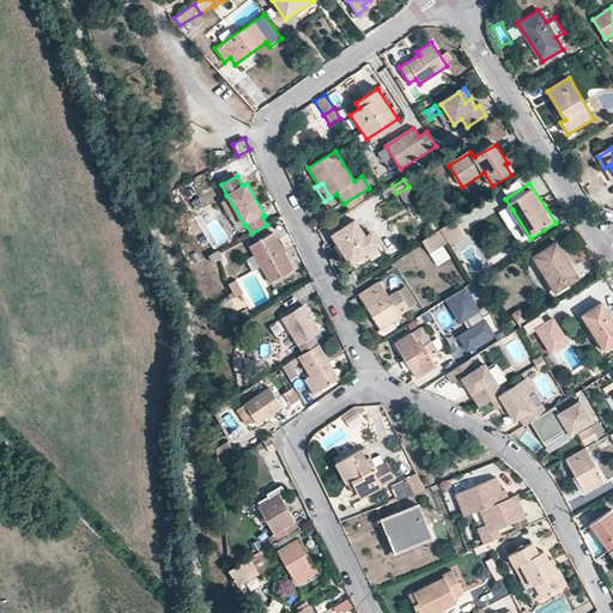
[(513,210),(505,199),(499,202),(507,213),(513,210)]
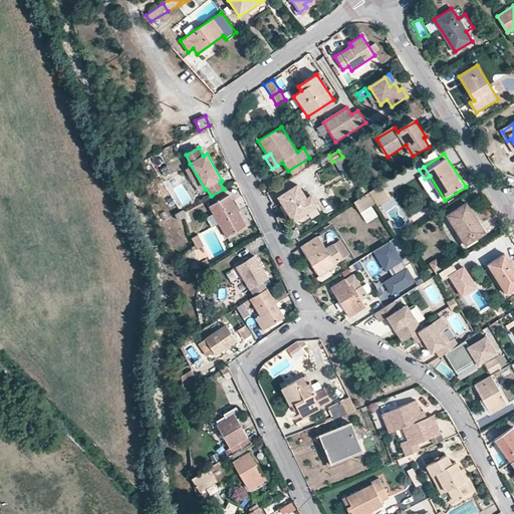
[(298,185),(278,197),(293,223),(320,206),(313,195),(307,199),(298,185)]
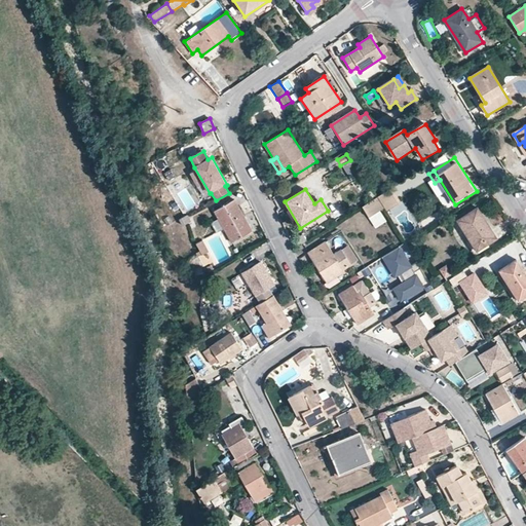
[(402,204),(391,190),(377,199),(382,208),(386,214),(402,204)]
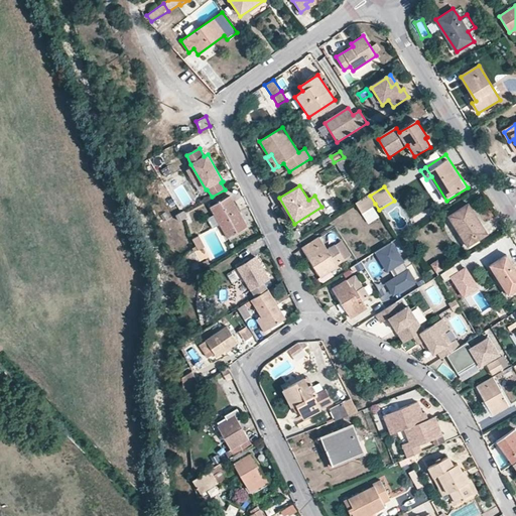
[(375,204),(370,196),(356,205),(361,213),(372,206),(375,204)]
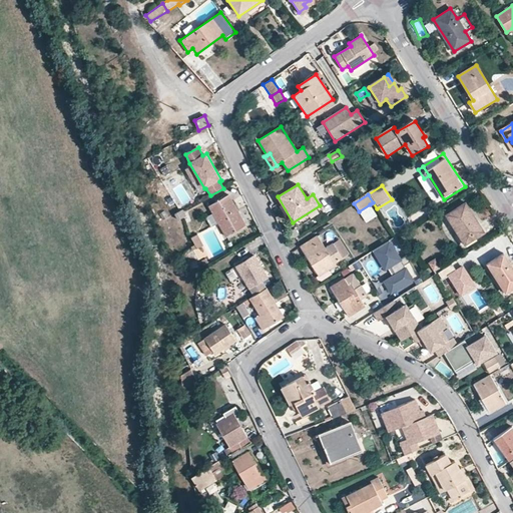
[(229,195),(208,206),(212,214),(204,219),(210,229),(218,224),(225,237),(246,225),(229,195)]
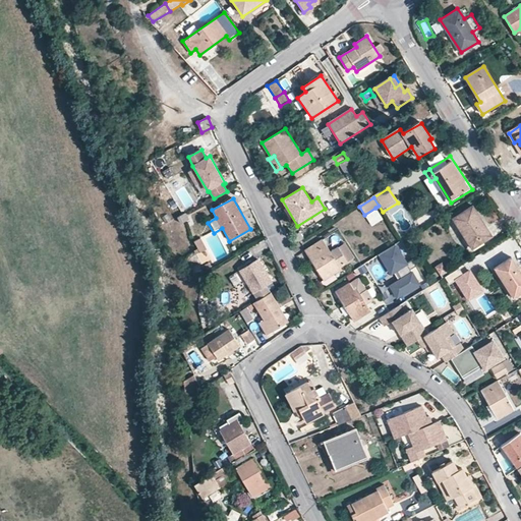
[(495,239),(475,207),(456,219),(475,251),(495,239)]
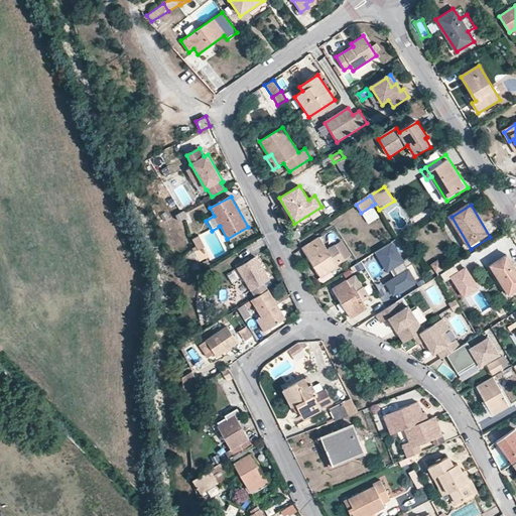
[(372,206),(361,213),(368,223),(379,216),(372,206)]
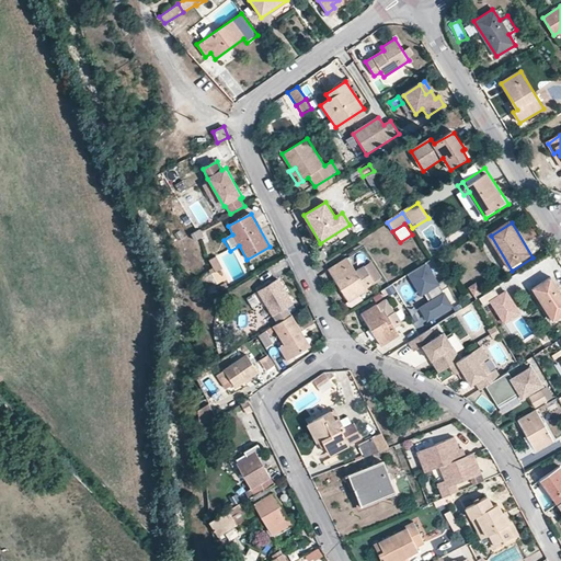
[(199,229),(191,233),(195,242),(204,238),(199,229)]
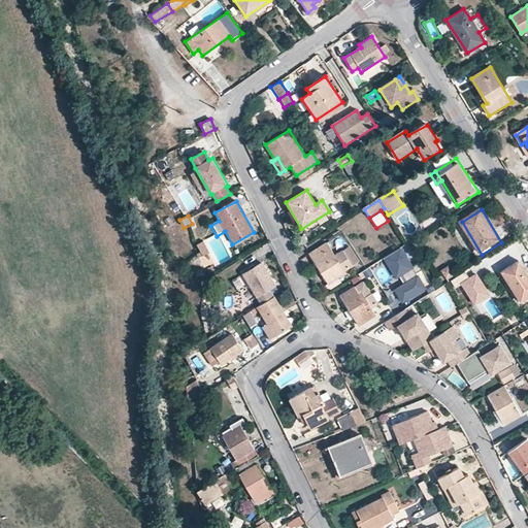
[(205,241),(198,245),(204,257),(211,254),(205,241)]
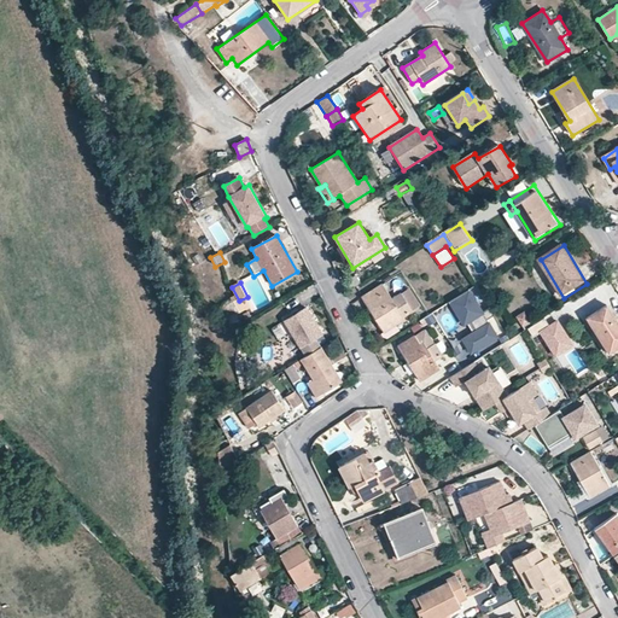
[(415,312),(404,293),(395,299),(385,284),(365,296),(383,327),(379,330),(386,340),(402,331),(396,322),(415,312)]
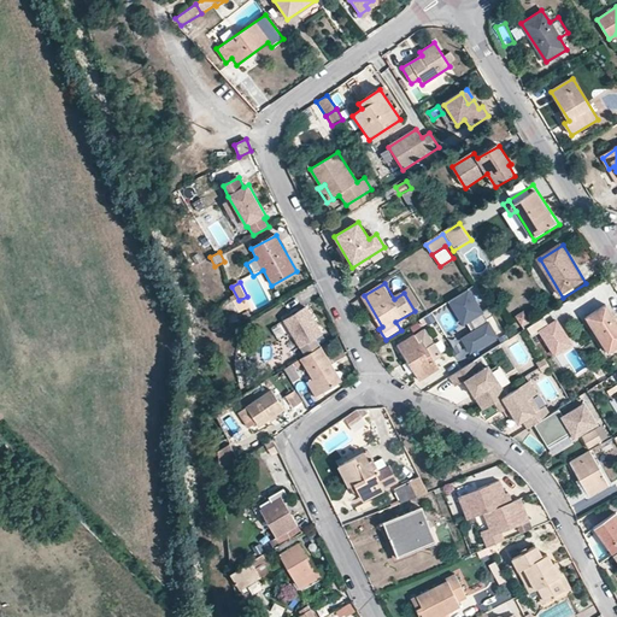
[(411,288),(404,293),(415,311),(422,306),(411,288)]
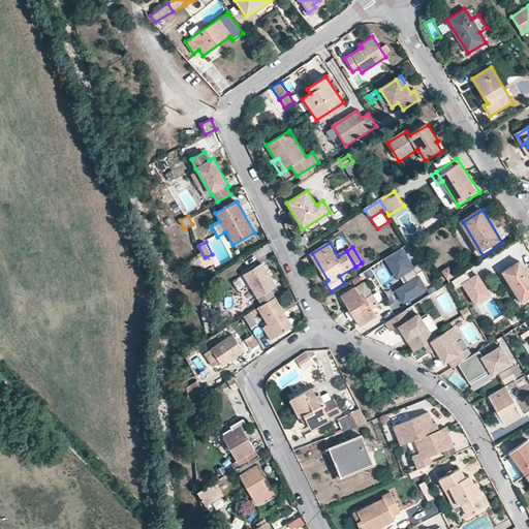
[(402,250),(385,260),(397,279),(404,275),(410,285),(398,292),(404,303),(428,289),(419,276),(425,273),(421,265),(412,269),(402,250)]
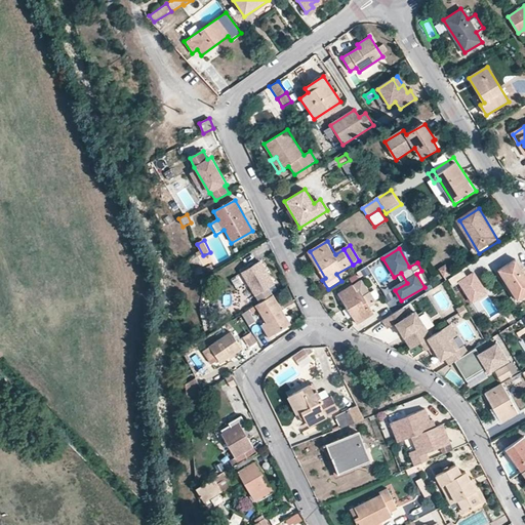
[(524,296),(524,269),(520,260),(502,271),(520,299),(524,296)]
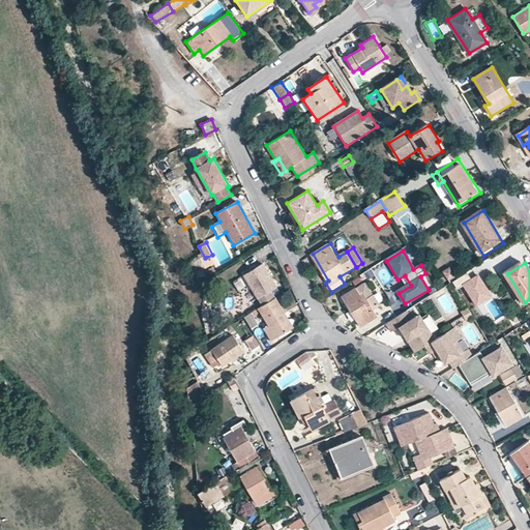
[(274,292),(278,289),(264,265),(244,276),(263,307),(277,298),(274,292)]
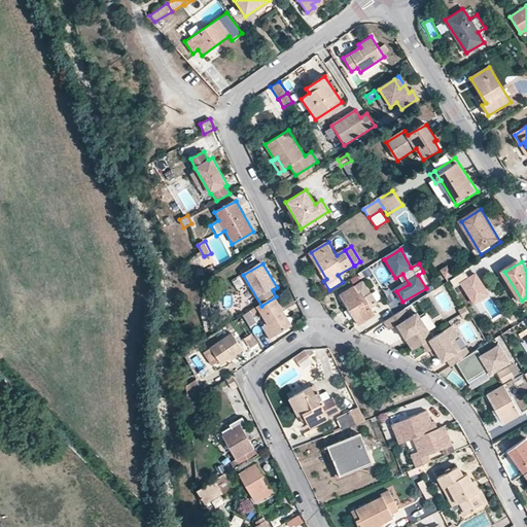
[(460,282),(472,303),(488,292),(475,272),(467,277),(464,272),(450,281),(454,286),(460,282)]
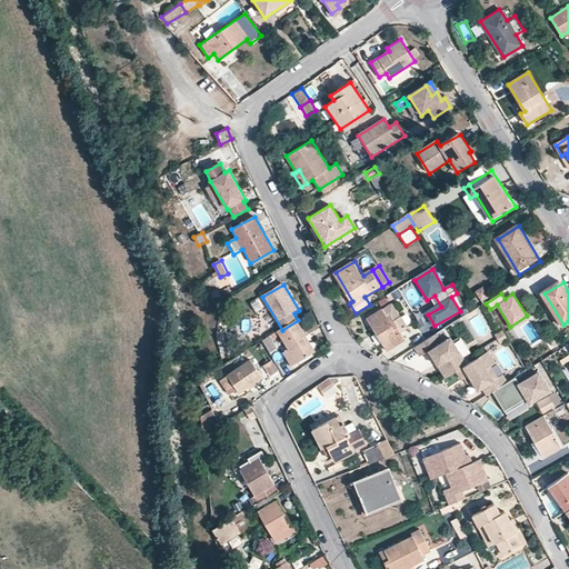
[(389,325),(381,311),(368,319),(387,352),(405,341),(400,333),(409,328),(402,317),(389,325)]
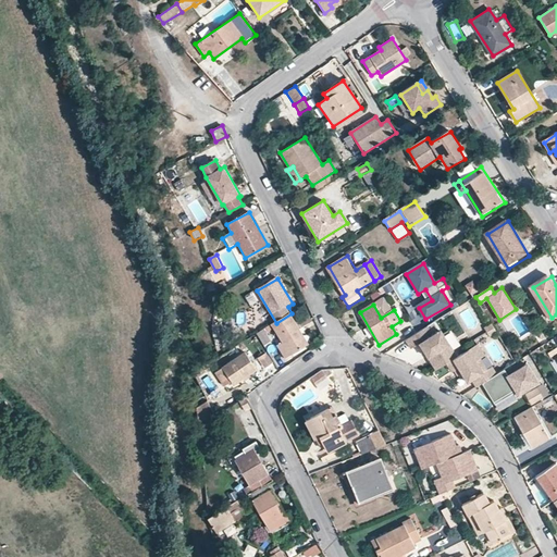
[(311,346),(292,313),(276,323),(263,331),(269,339),(277,334),(284,345),(277,348),(286,361),(311,346)]
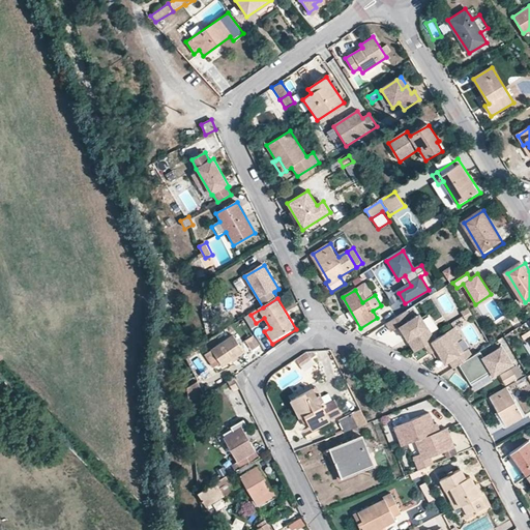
[(464,314),(470,311),(467,305),(461,308),(464,314)]
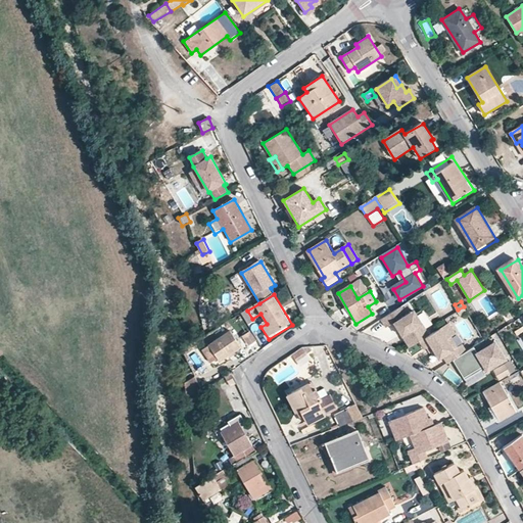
[(419,342),(426,338),(411,314),(403,318),(397,308),(382,319),(387,326),(395,321),(403,334),(407,332),(415,344),(419,342)]
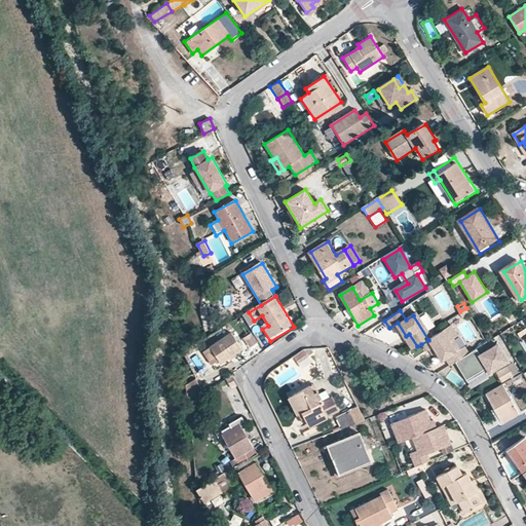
[(238,327),(243,336),(251,331),(246,323),(238,327)]
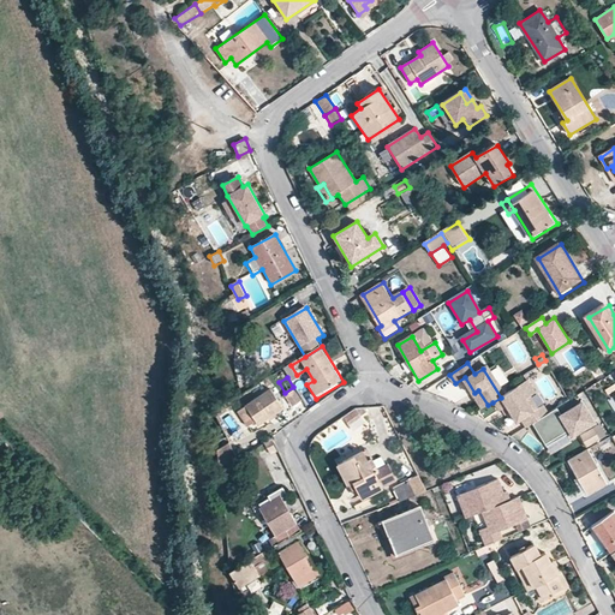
[(501,398),(493,402),(499,412),(501,410),(506,407),(511,415),(517,424),(521,421),(526,429),(536,424),(549,416),(543,406),(538,408),(531,396),(536,393),(527,381),(501,398)]
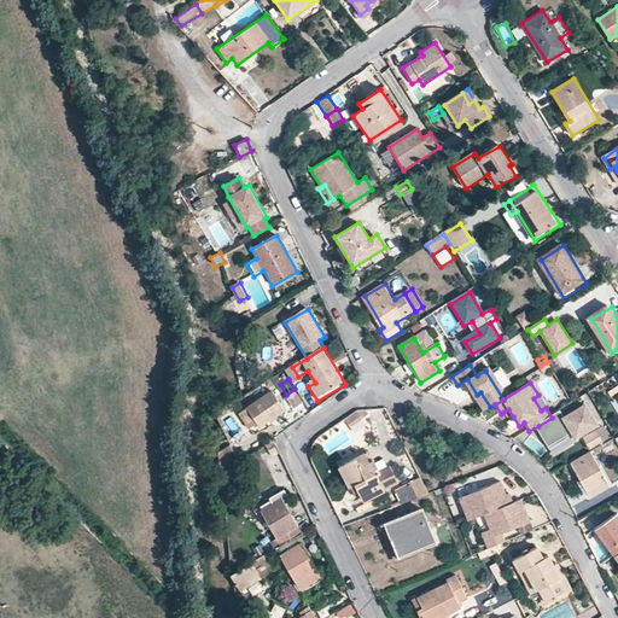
[(481,392),(477,395),(487,409),(490,407),(481,392)]
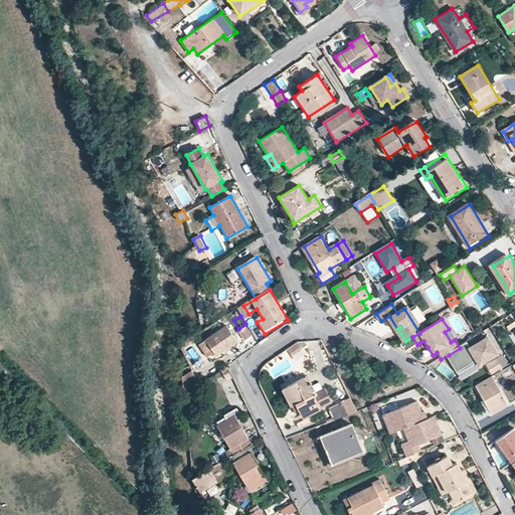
[(227,328),(207,341),(215,355),(216,356),(237,343),(227,328)]
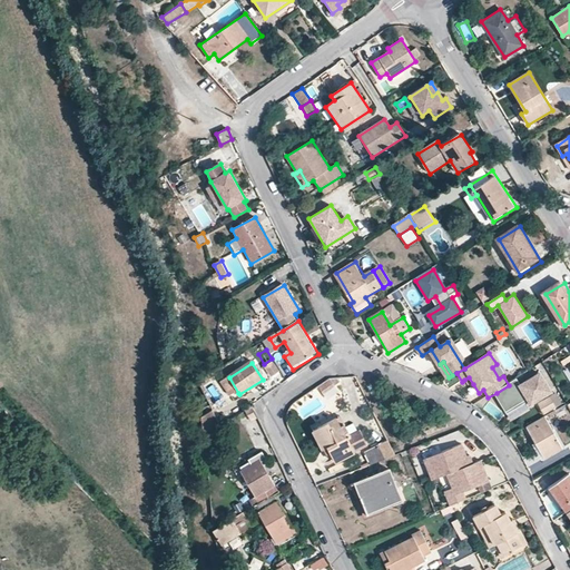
[(523,385),(520,379),(509,385),(497,393),(509,412),(528,400),(531,405),(553,391),(542,373),(523,385)]
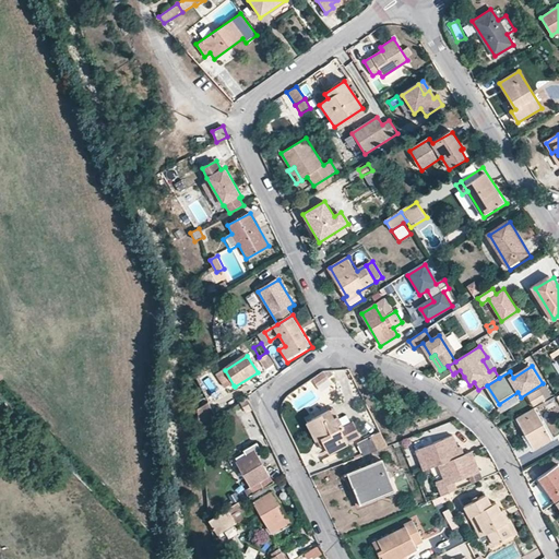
[(234,385),(225,370),(216,375),(227,390),(234,385)]
